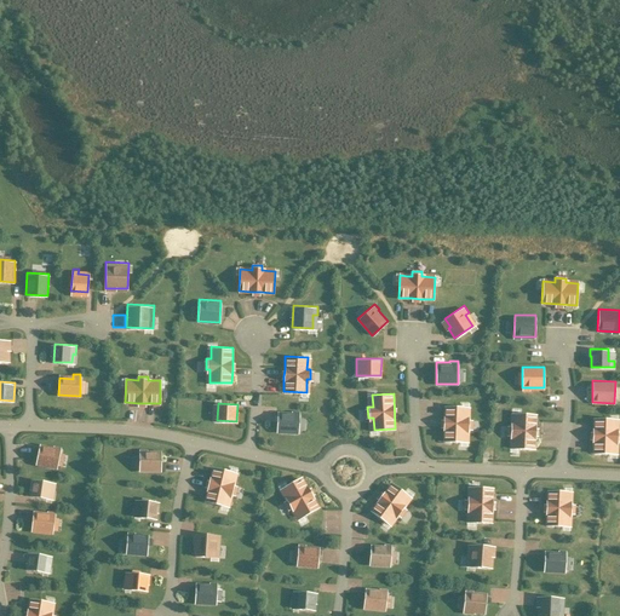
[(470,419),(470,406),(445,404),(443,439),(469,441),(470,429),(472,429),(472,419),(470,419)]
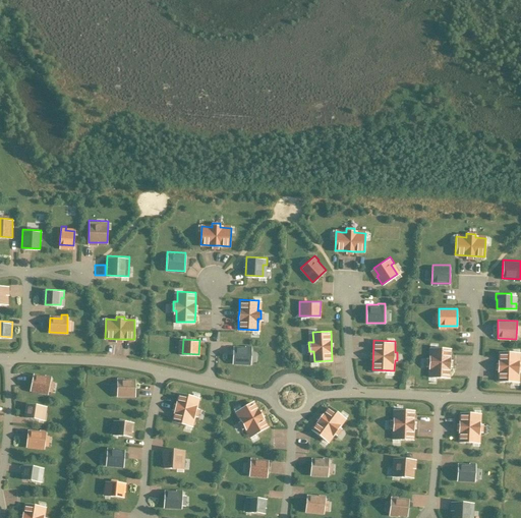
[(233,362),(251,363),(251,345),(234,344),(233,362)]
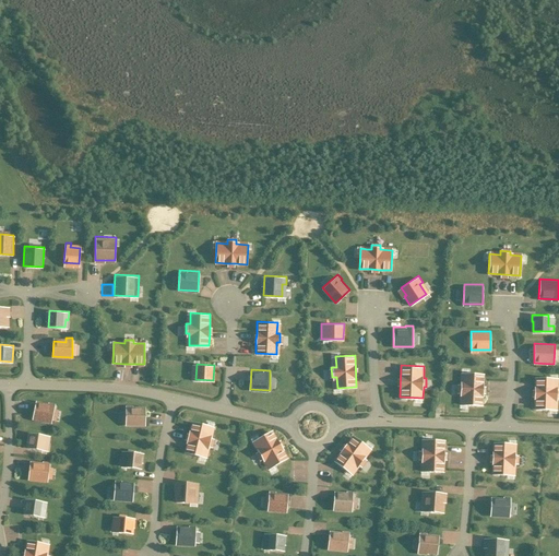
[(460,382),(460,392),(463,392),(463,404),(483,404),(484,373),(464,373),(463,382),(460,382)]
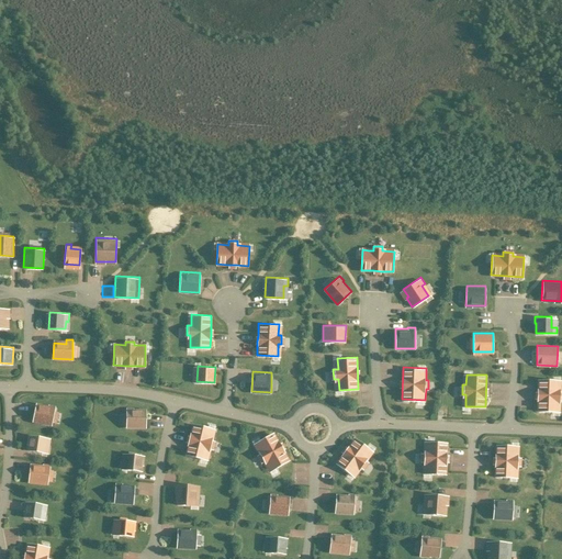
[(537,379),(537,410),(555,411),(555,400),(560,400),(561,390),(555,390),(557,379),(537,379)]
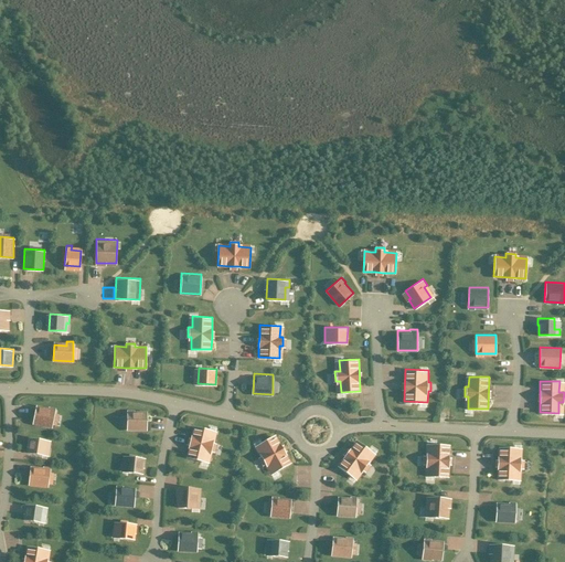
[(55,406),(36,403),(32,423),(52,427),(55,406)]
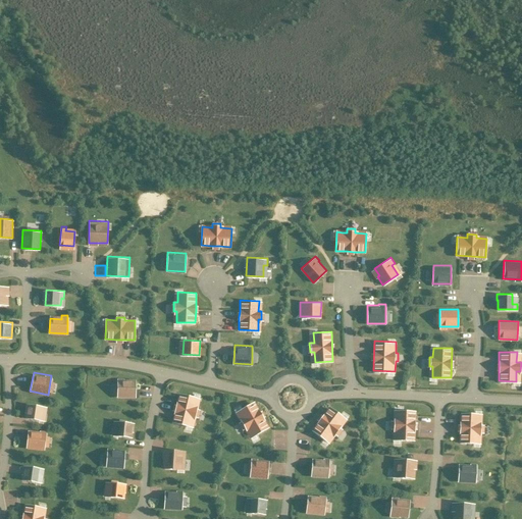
[(136,397),(136,378),(117,378),(117,397),(136,397)]
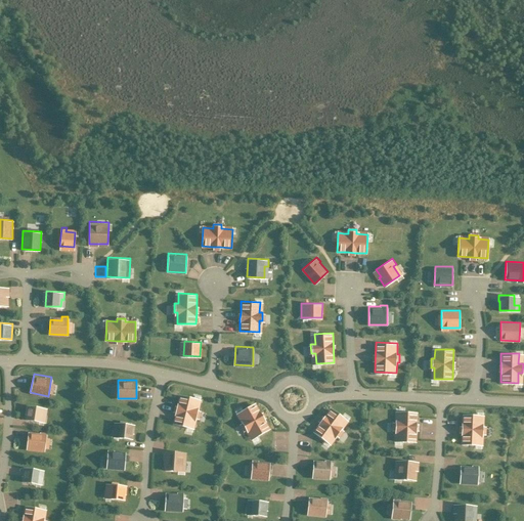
[(193,428),(201,398),(179,393),(173,423),(193,428)]
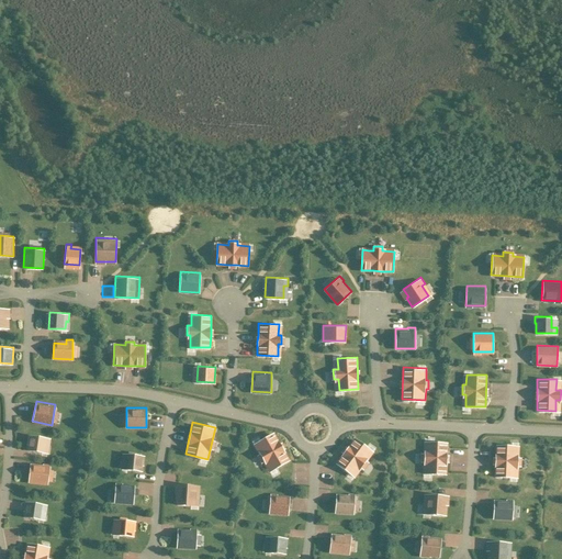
[(273,432),(256,442),(261,450),(258,453),(263,460),(266,459),(272,469),(290,459),(273,432)]
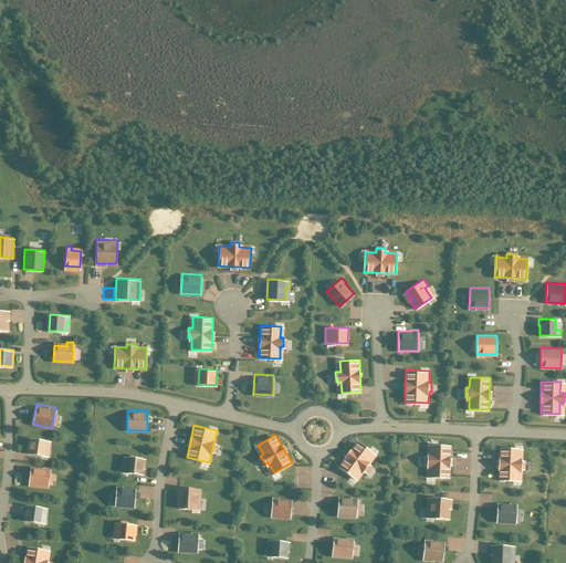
[(31,437),(29,452),(43,455),(45,446),(50,447),(51,440),(31,437)]
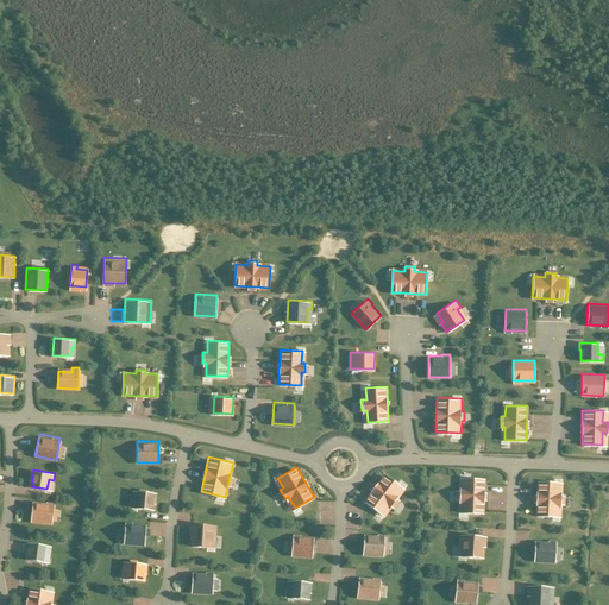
[(384,473),(364,499),(381,512),(388,503),(390,505),(396,498),(394,496),(401,485),(384,473)]
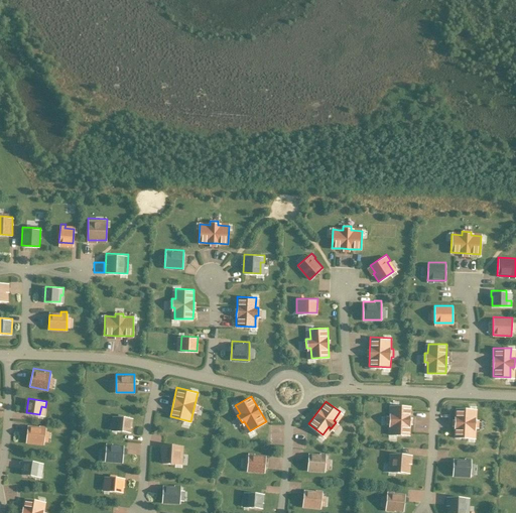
[(389,414),(388,423),(392,423),(391,433),(410,434),(411,405),(392,404),(392,414),(389,414)]
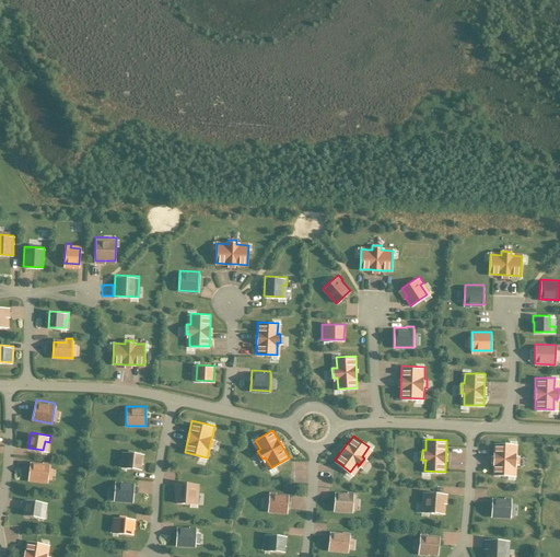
[(493,442),(492,474),(515,475),(516,443),(493,442)]
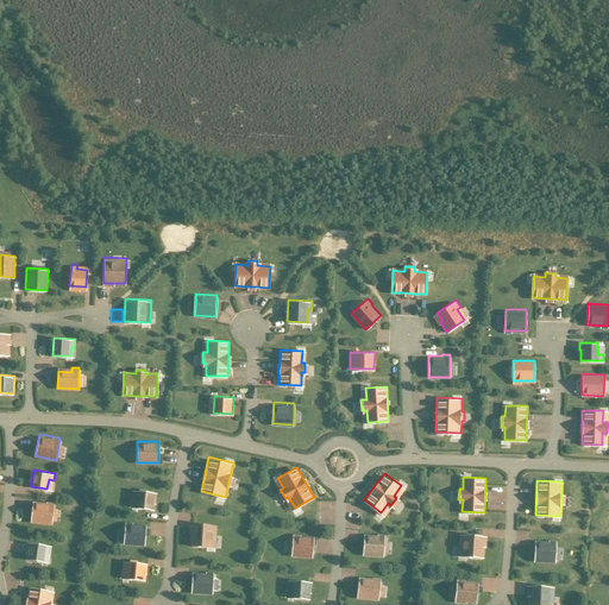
[(132,489),(131,496),(137,497),(136,506),(155,509),(156,491),(146,491),(148,487),(139,486),(139,490),(137,490),(132,489)]
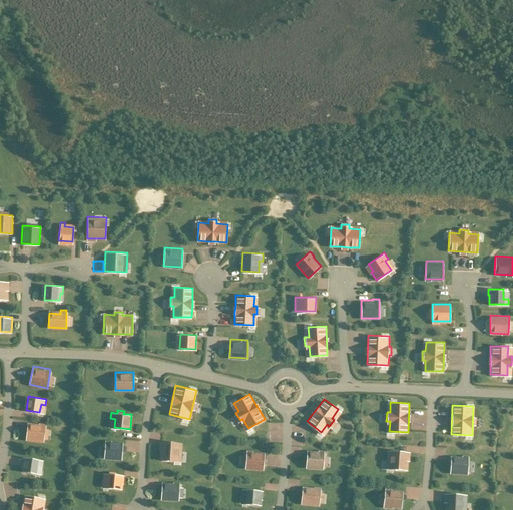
[(26,439),(43,441),(45,423),(28,421),(26,439)]
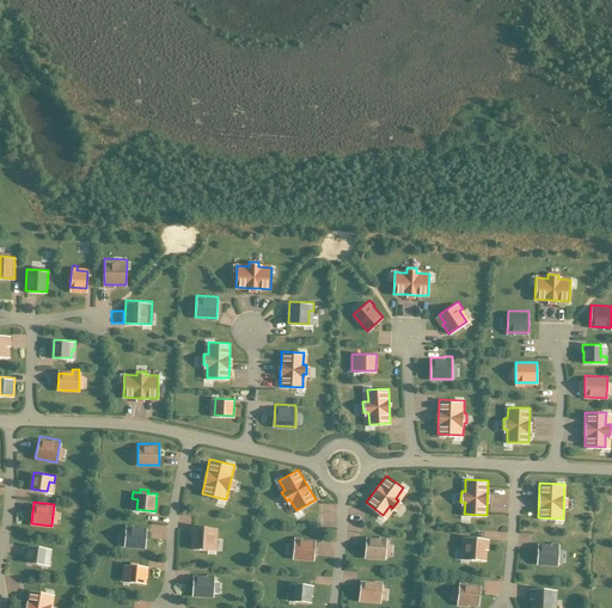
[(145,547),(147,526),(126,523),(124,546),(145,547)]
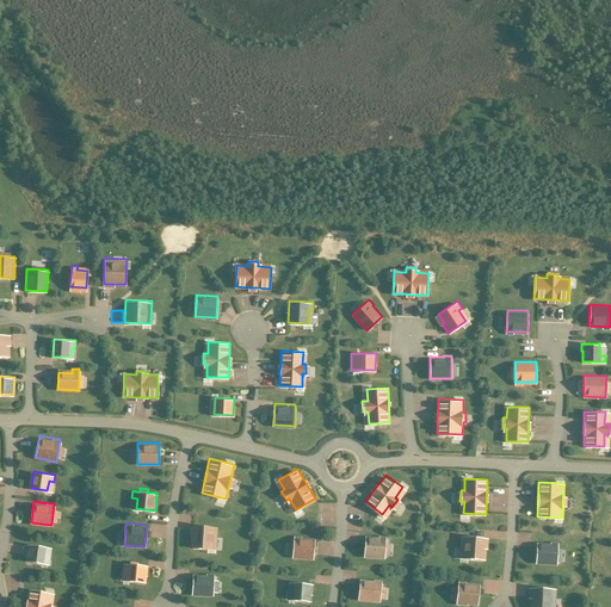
[(213,547),(214,525),(191,524),(190,546),(213,547)]
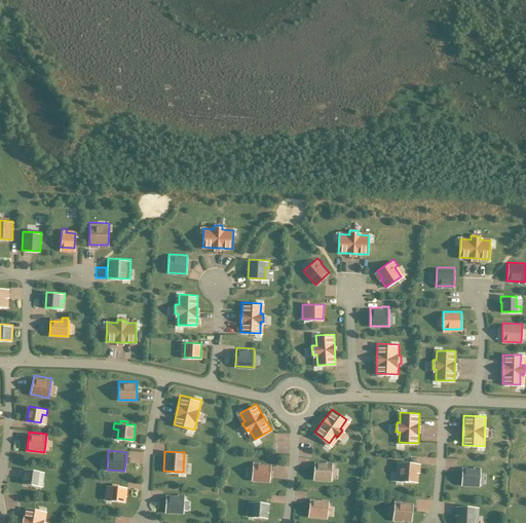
[(332,461),(314,460),(313,479),(331,480),(332,461)]
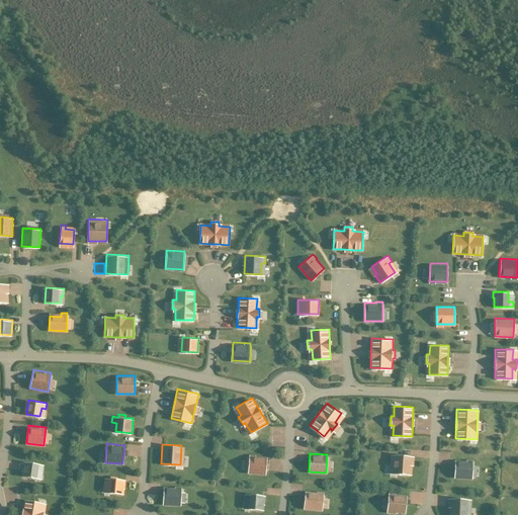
[(248,473),(265,474),(267,456),(249,454),(248,473)]
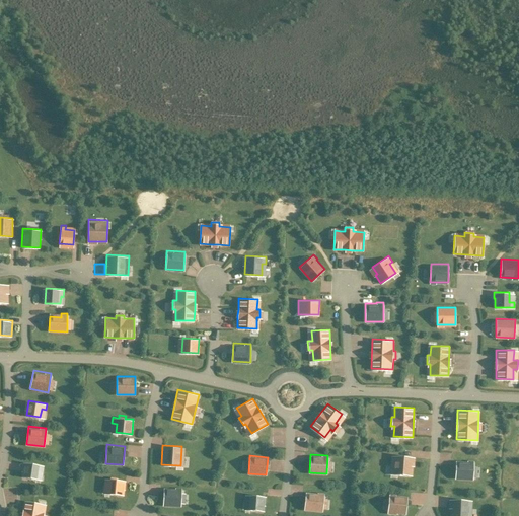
[(395,455),(394,473),(412,474),(413,456),(395,455)]
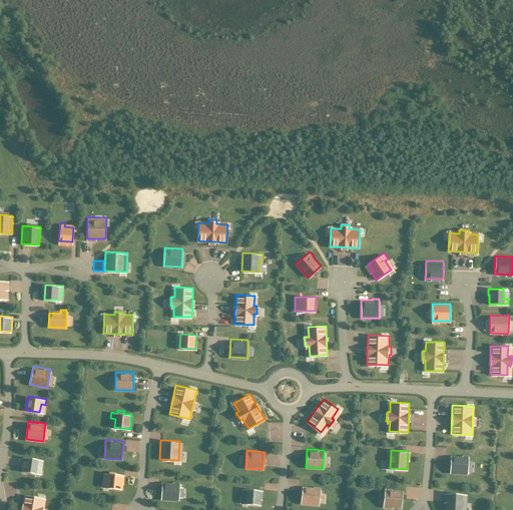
[(450,472),(467,473),(468,455),(450,455),(450,472)]
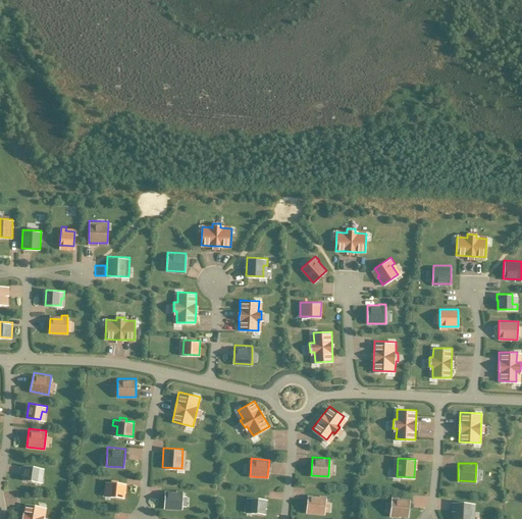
[(23,464),(21,479),(38,481),(39,472),(43,473),(44,467),(23,464)]
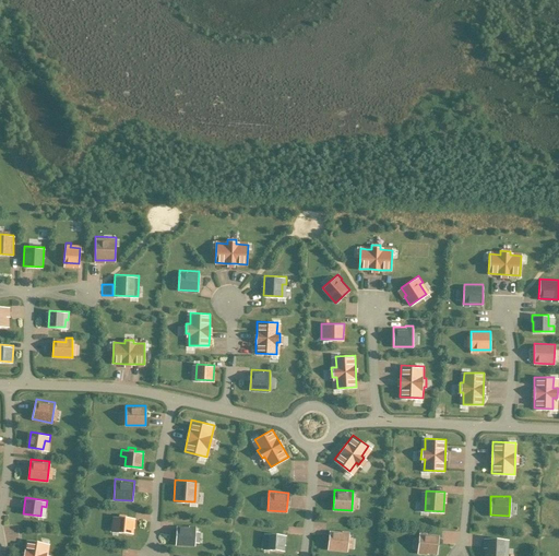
[(116,532),(134,533),(135,518),(117,517),(116,532)]
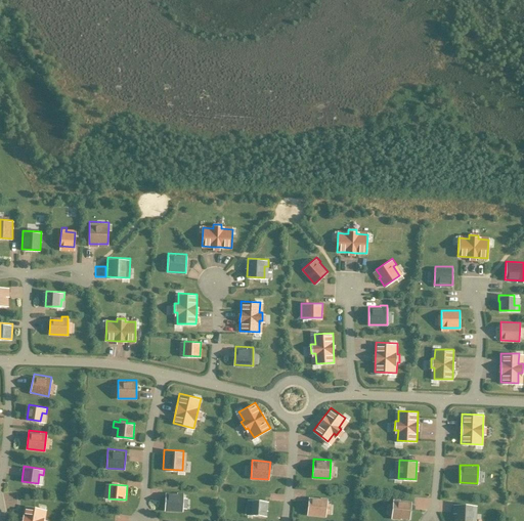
[(165,510),(182,511),(183,491),(165,491),(165,510)]
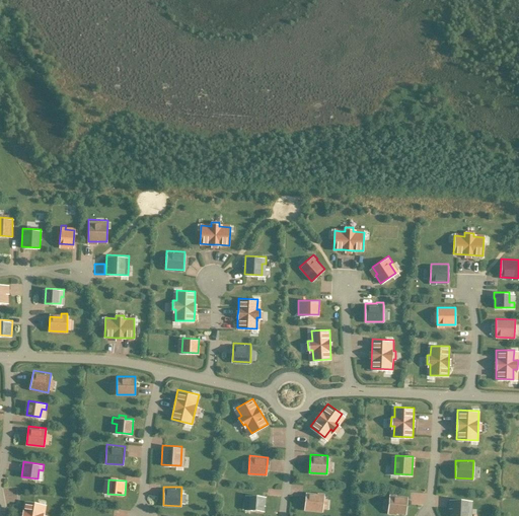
[(323,492),(306,491),(304,509),(322,511),(323,492)]
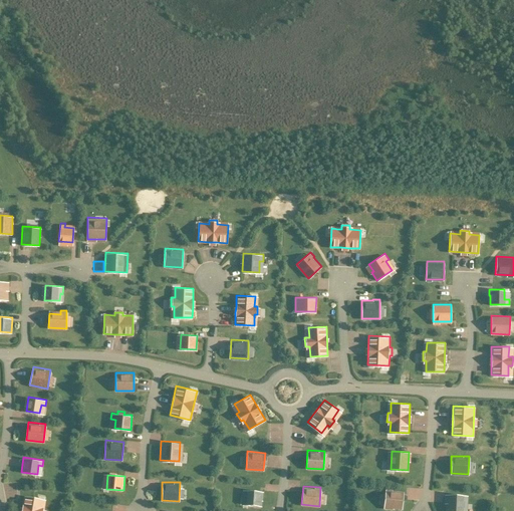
[(245,504),(261,505),(262,490),(246,489),(245,504)]
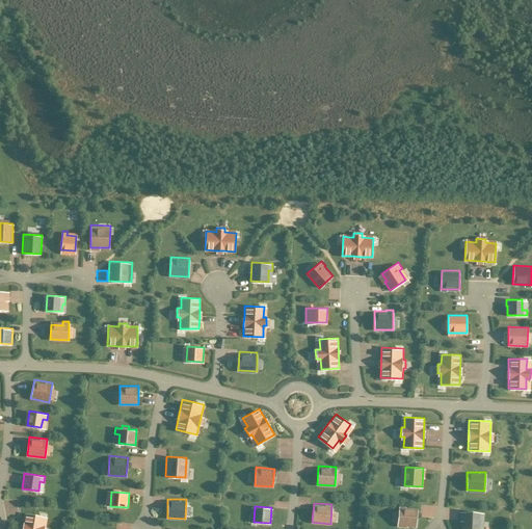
[(416,526),(418,507),(399,506),(397,525),(416,526)]
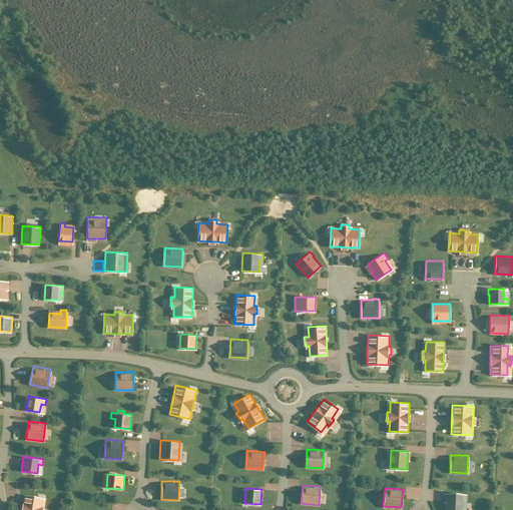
[(462,509),(463,493),(445,492),(444,509),(462,509)]
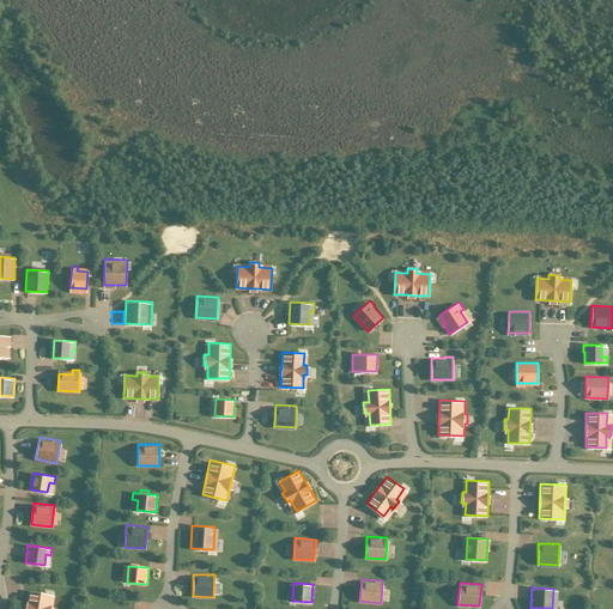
[(25,608),(52,608),(53,607),(49,606),(52,594),(29,590),(26,603),(25,608)]
